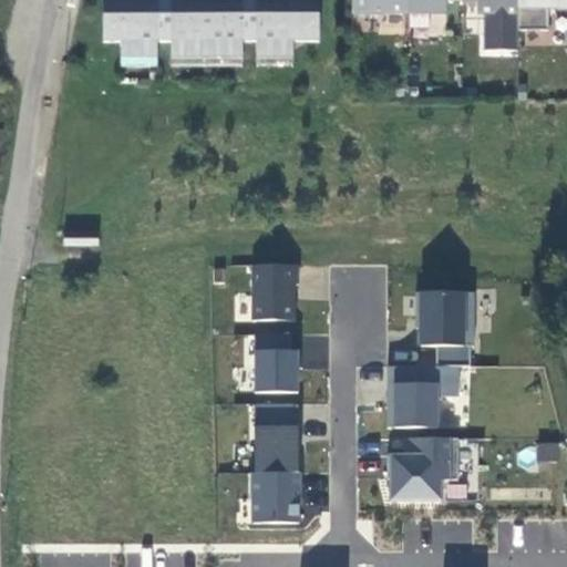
[(101,0),(101,42),(119,42),(119,59),(155,59),(155,42),(168,42),(168,58),(240,58),(240,41),(254,41),(254,58),(290,58),(290,41),(317,41),(316,0),(101,0)]
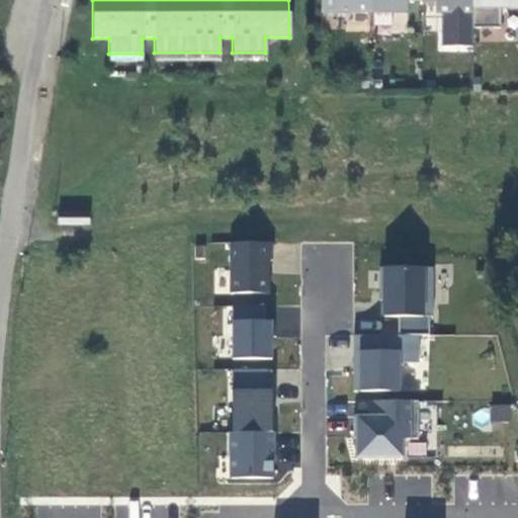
[(319,0),(320,11),(370,11),(370,0),(319,0)]
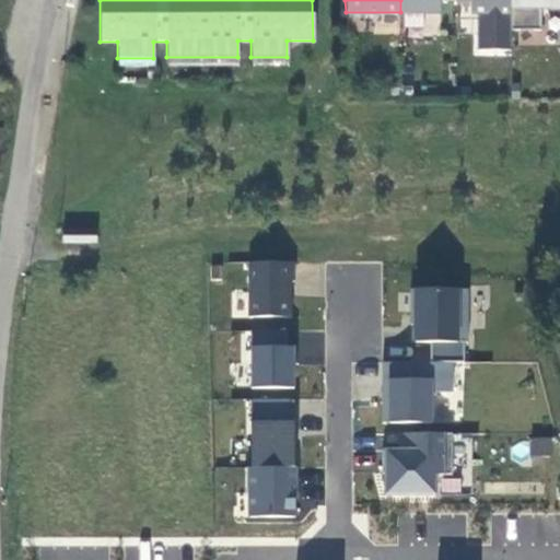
[(400,0),(400,12),(400,13),(439,13),(439,0),(400,0)]
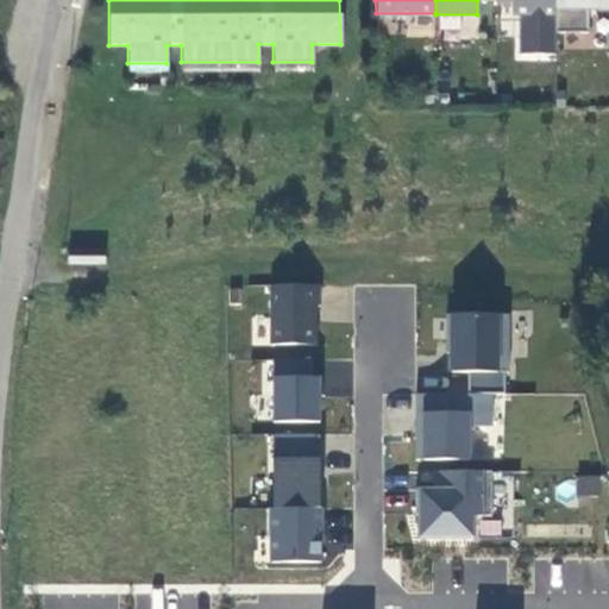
[(512,2),(512,13),(519,13),(519,54),(554,54),(554,32),(554,0),(495,0),(495,2),(512,2)]
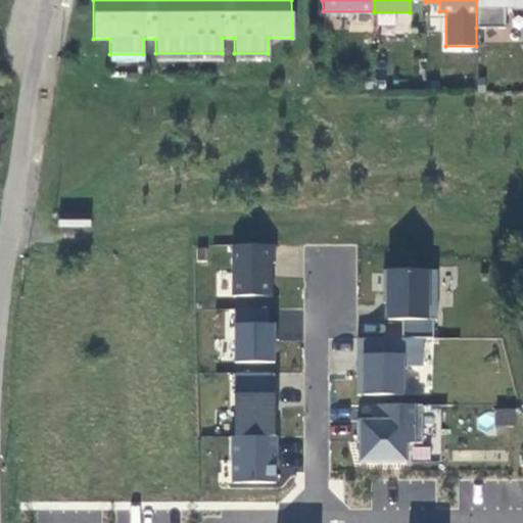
[(522,0),(476,0),(476,28),(505,27),(505,6),(522,6),(522,0)]
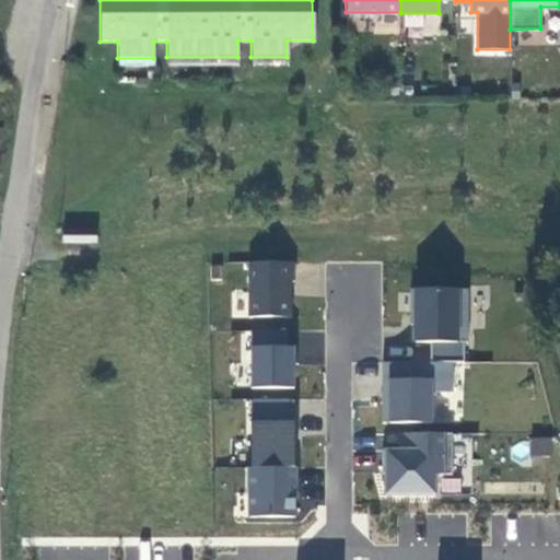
[(94,233),(60,232),(60,246),(94,247),(94,233)]
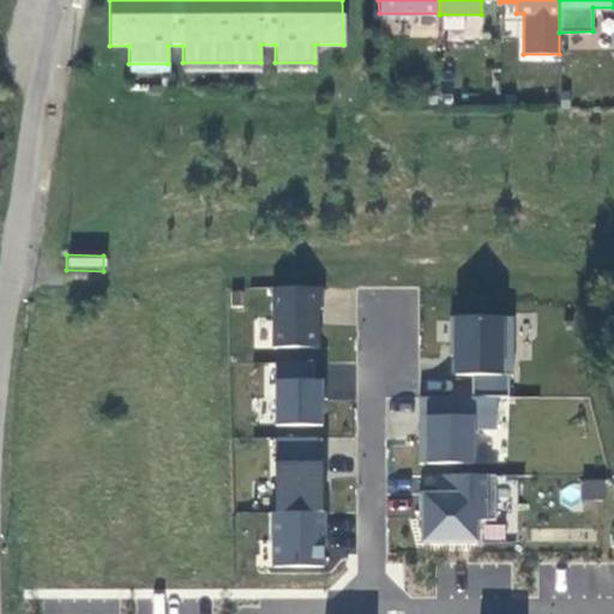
[(324,290),(270,290),(269,349),(324,349),(324,290)]
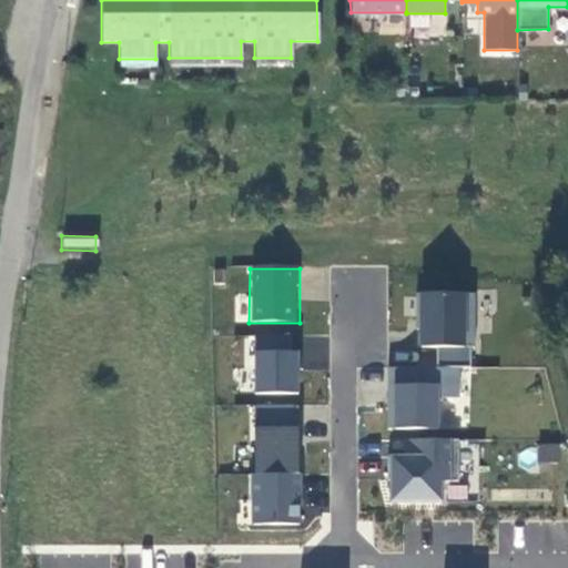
[(294,340),(253,338),(253,395),(305,396),(305,353),(294,353),(294,340)]
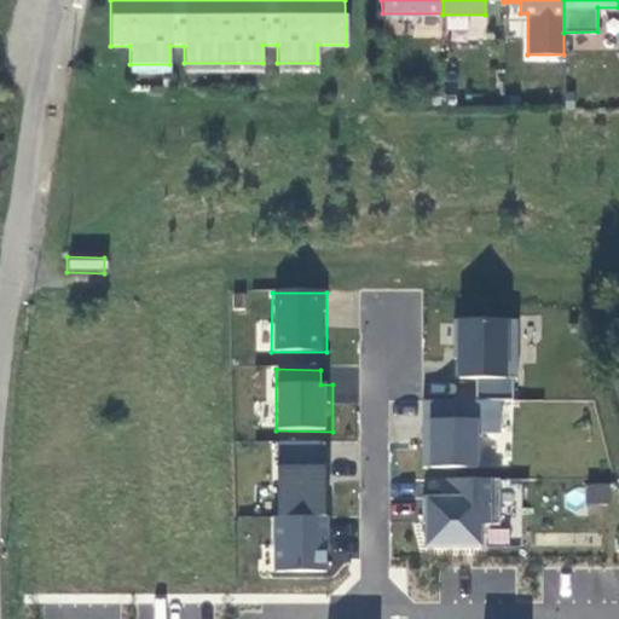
[(427,399),(427,467),(479,467),(479,433),(504,433),(504,379),(458,379),(458,399),(427,399)]
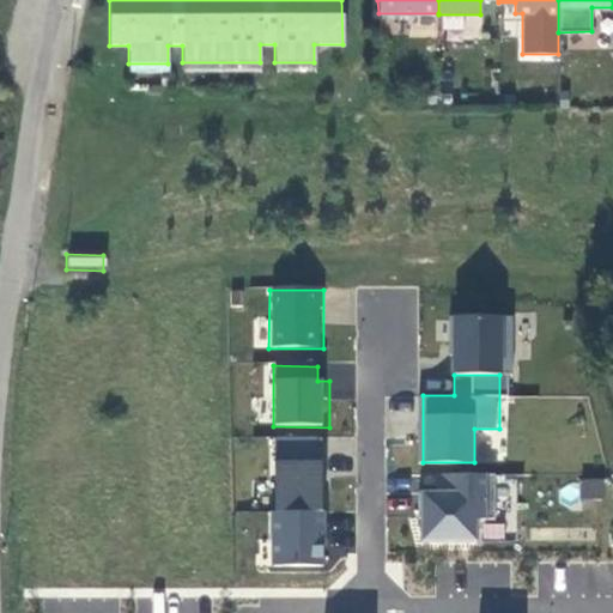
[(323,439),(268,439),(269,511),(331,510),(332,461),(323,461),(323,439)]
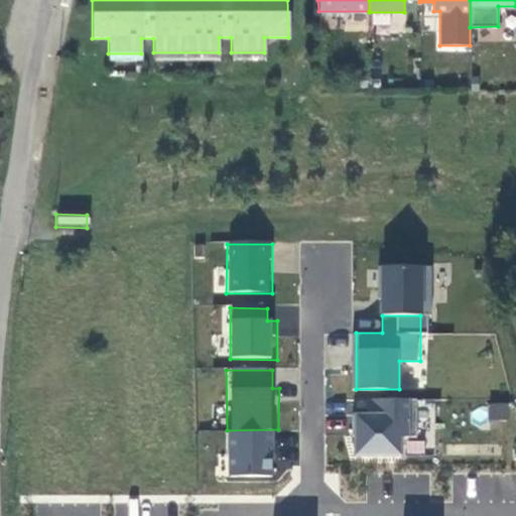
[(415,398),(358,398),(358,416),(352,416),(351,459),(407,460),(407,439),(415,439),(415,398)]
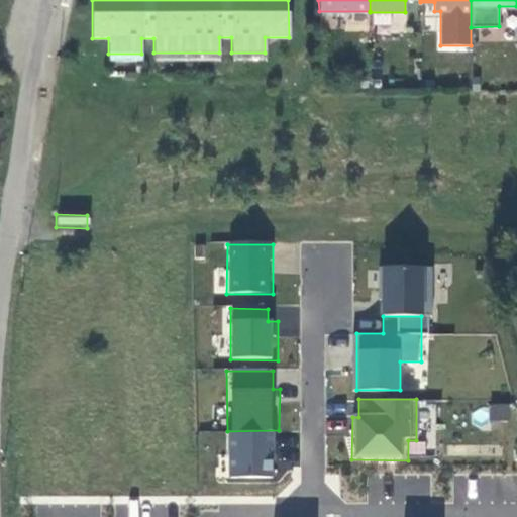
[(509,420),(509,404),(490,404),(489,420),(509,420)]
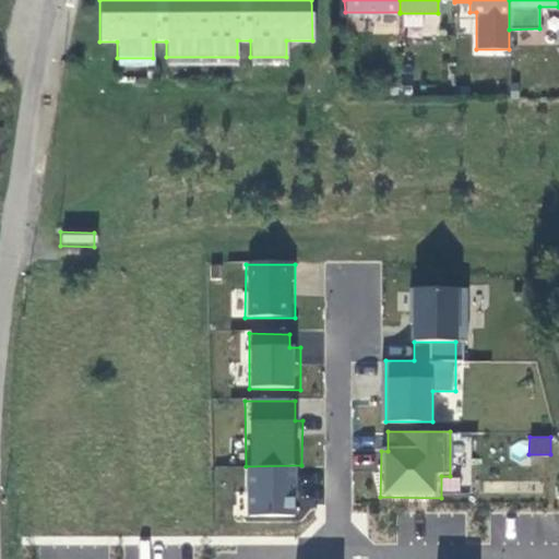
[(301,465),(246,466),(247,520),(302,519),(301,465)]
